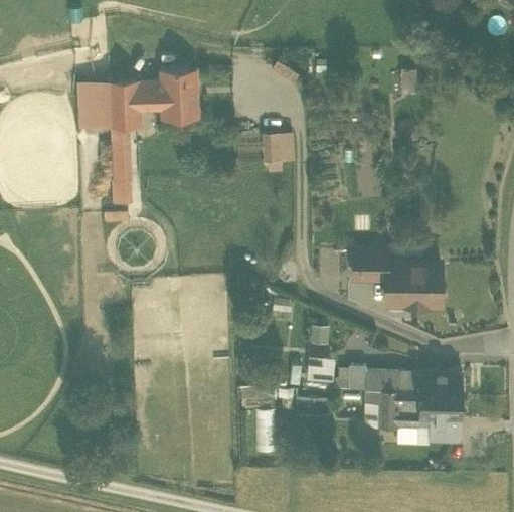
[(162,101),(162,120),(197,118),(195,69),(160,70),(161,81),(162,101)]
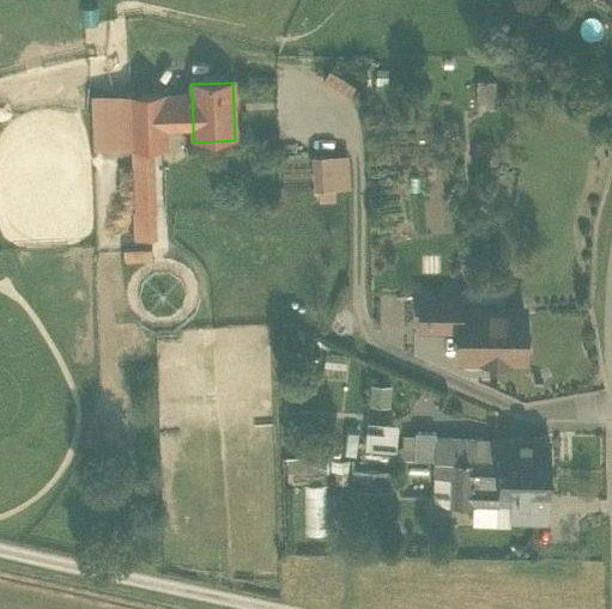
[(131,97),(132,151),(155,150),(164,150),(164,121),(193,120),(192,97),(163,99),(163,96),(131,97)]
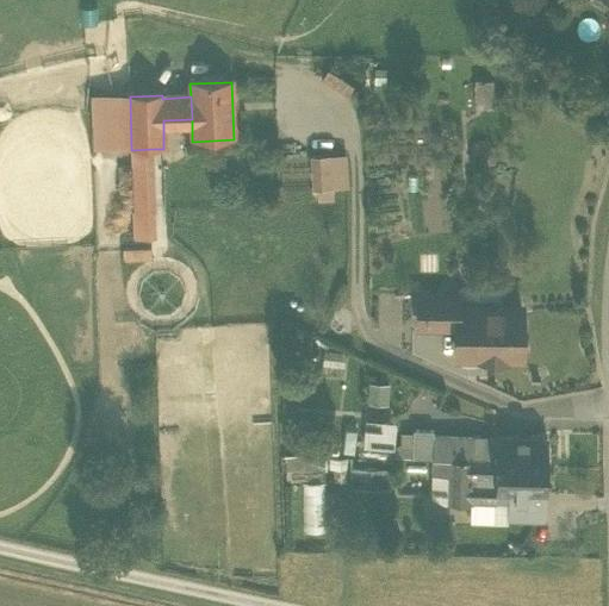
[(131,150),(130,97),(92,98),(94,151),(131,150)]
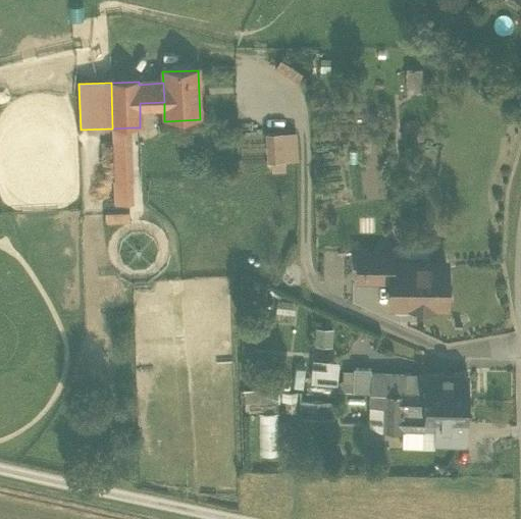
[(132,127),(112,128),(113,145),(126,145),(128,183),(129,205),(134,205),(132,127)]
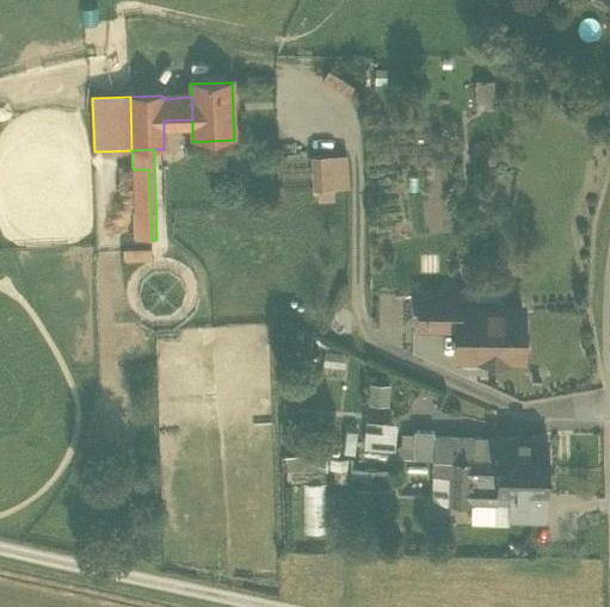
[(350,191),(347,156),(312,159),(314,192),(316,192),(318,204),(334,203),(334,191),(350,191)]
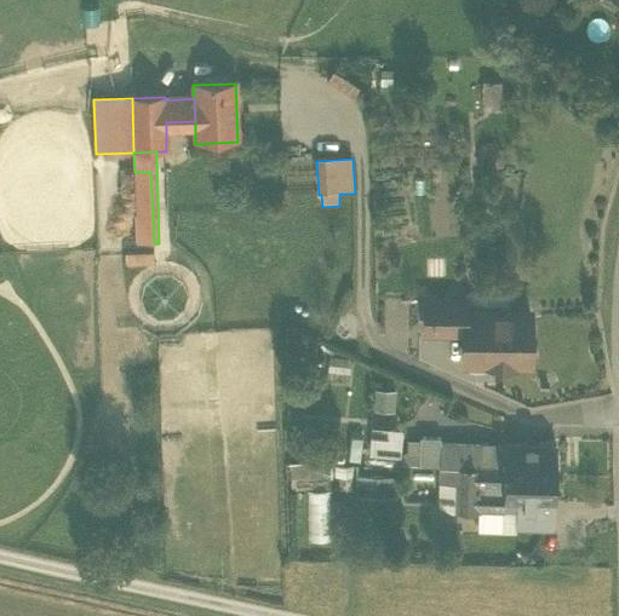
[(135,172),(137,217),(153,217),(150,172),(135,172)]
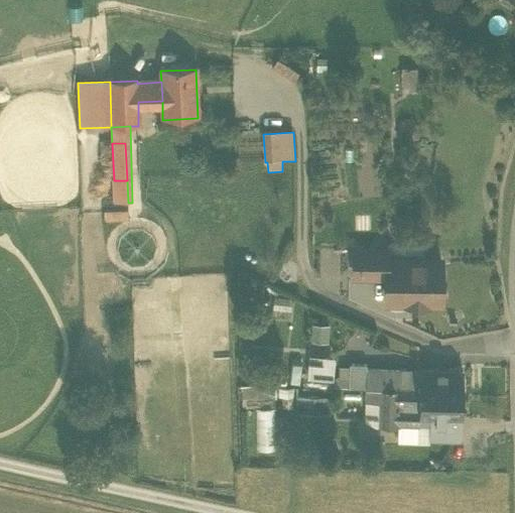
[(128,203),(127,180),(114,180),(115,204),(128,203)]
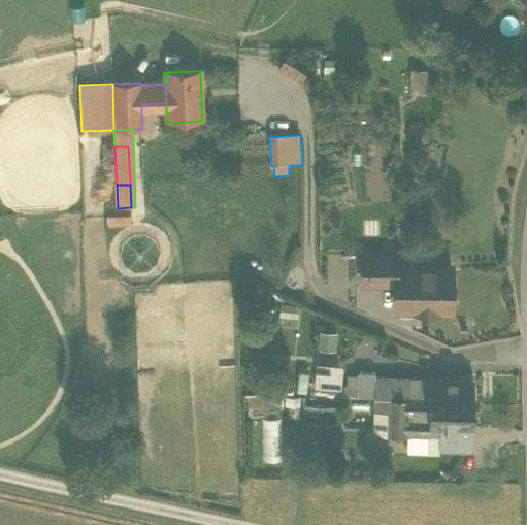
[(131,226),(131,217),(106,218),(106,227),(131,226)]
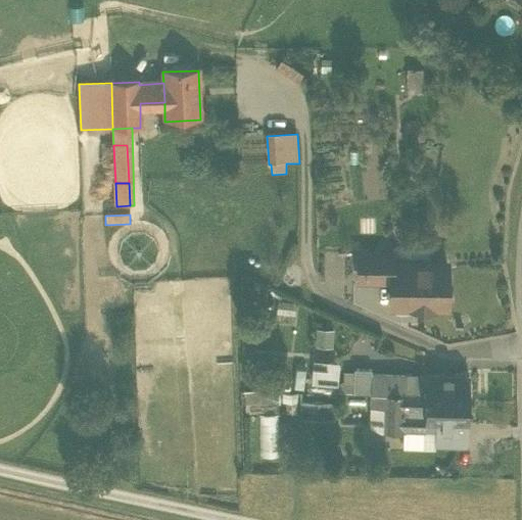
[(359,284),(392,284),(392,267),(393,267),(393,256),(360,256),(359,284)]
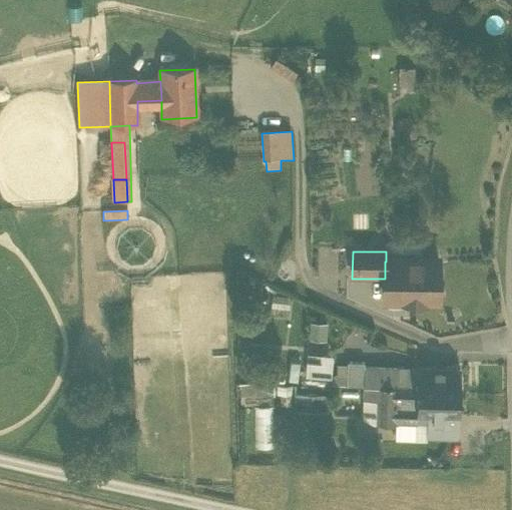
[(426,303),(439,303),(439,262),(386,262),(385,262),(385,279),(384,303),(404,303),(407,300),(423,300),(426,303)]
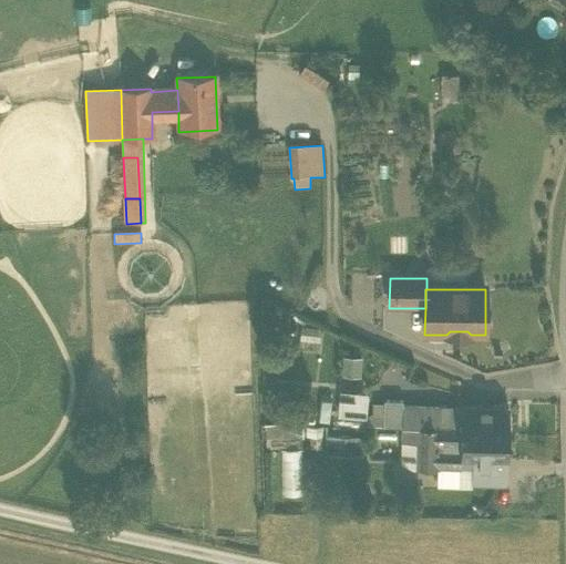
[(300,342),(319,345),(321,331),(301,329),(300,342)]
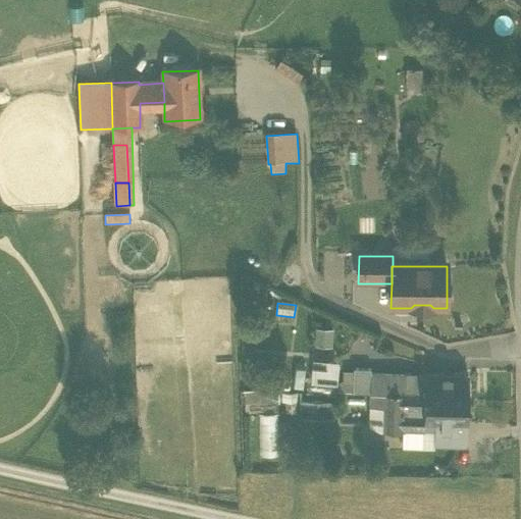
[(315,331),(315,350),(332,350),(333,332),(315,331)]
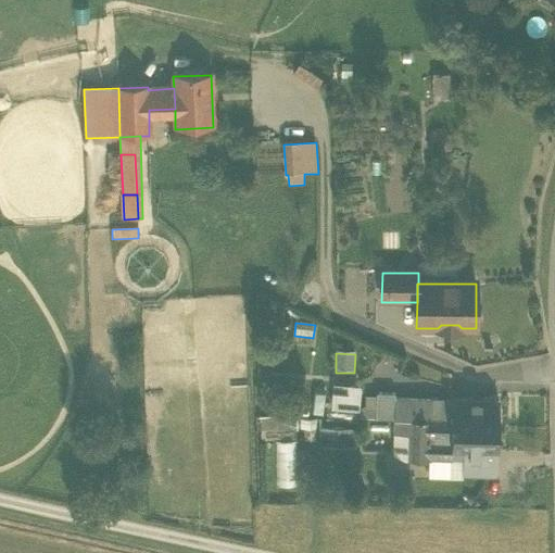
[(333,387),(331,412),(360,415),(362,390),(333,387)]
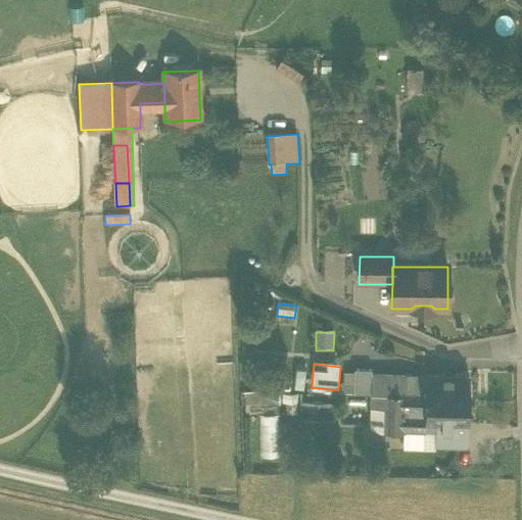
[(371,397),(372,397),(372,386),(372,376),(372,373),(354,372),(354,375),(353,396),(371,397)]
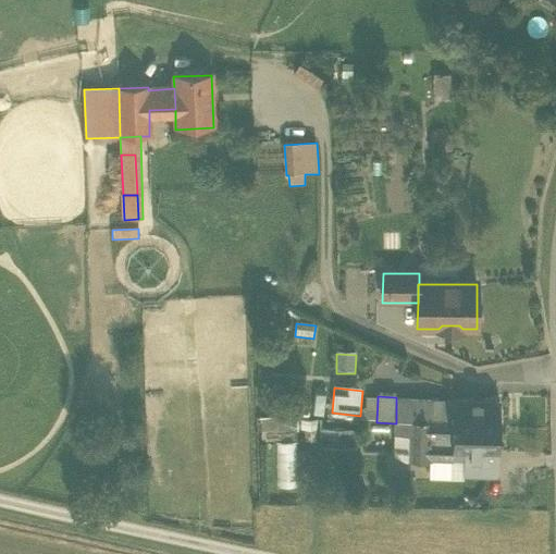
[(377,422),(378,399),(366,399),(366,413),(361,413),(361,422),(377,422)]
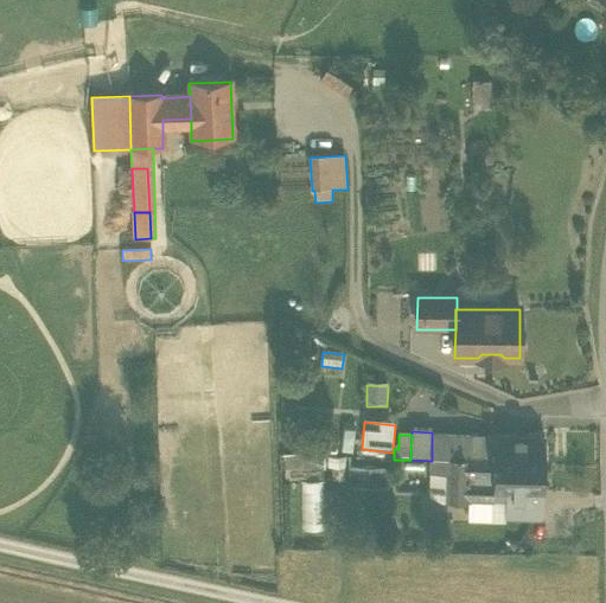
[(447,461),(448,448),(448,436),(432,436),(432,448),(432,461),(446,461),(447,461)]
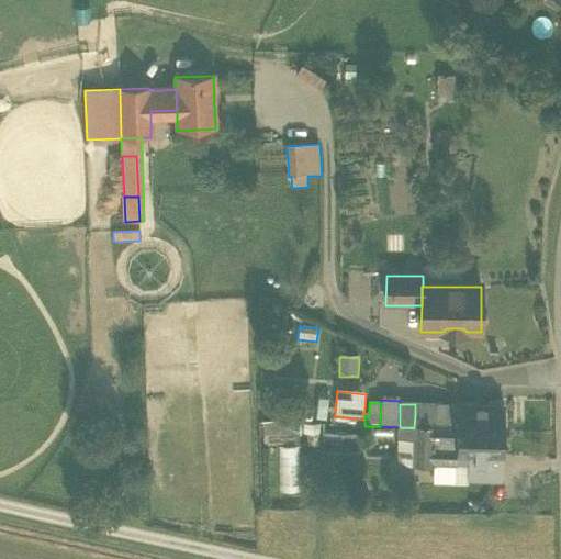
[(436,405),(415,404),(415,415),(436,416),(436,405)]
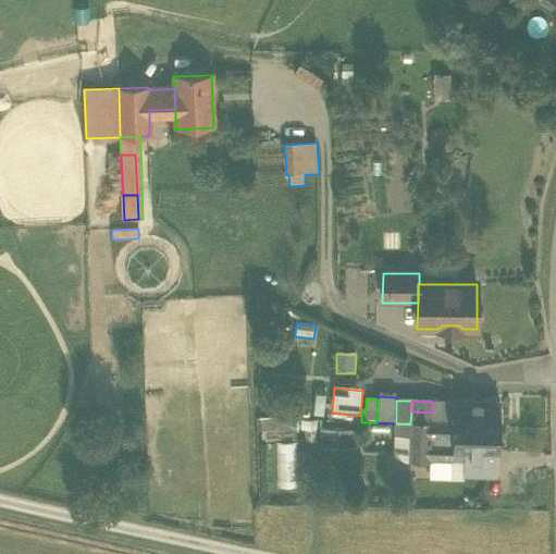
[(432,413),(432,421),(454,421),(454,413),(455,404),(454,402),(432,402),(432,413)]
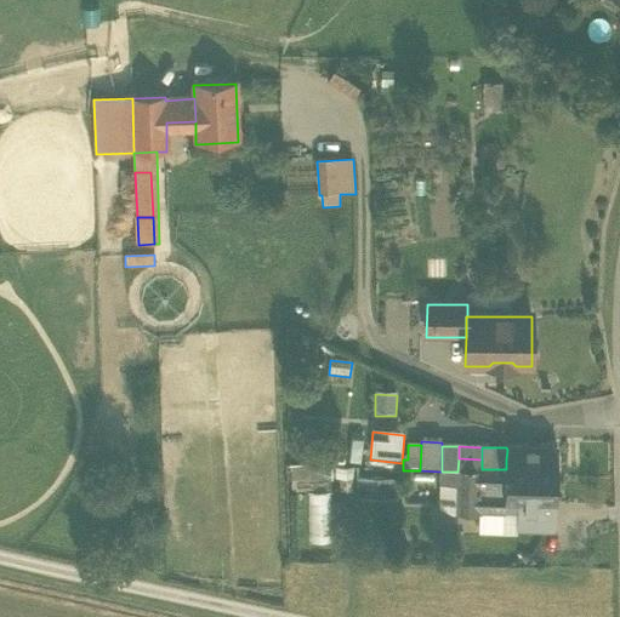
[(556,484),(557,461),(532,460),(532,450),(507,450),(506,460),(506,469),(506,481),(556,484)]
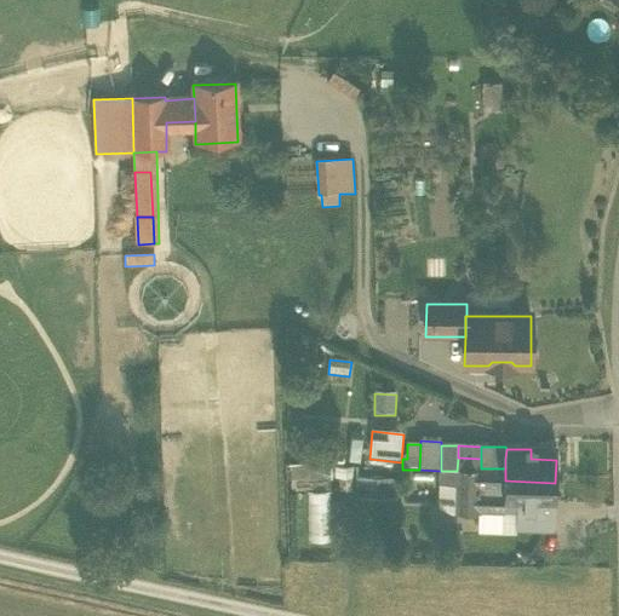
[(556,450),(531,449),(531,459),(556,460),(556,450)]
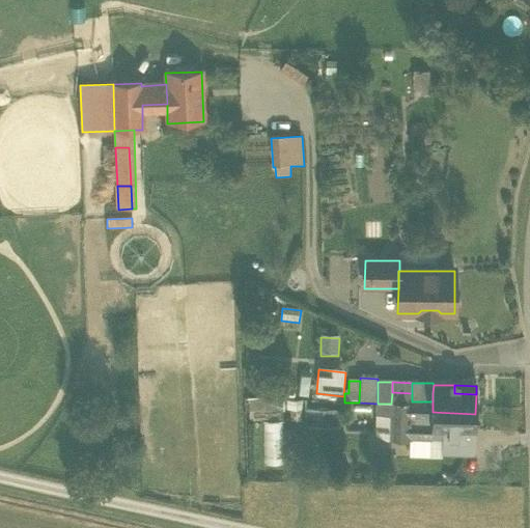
[(412,393),(392,392),(391,404),(412,405),(412,401),(412,393)]
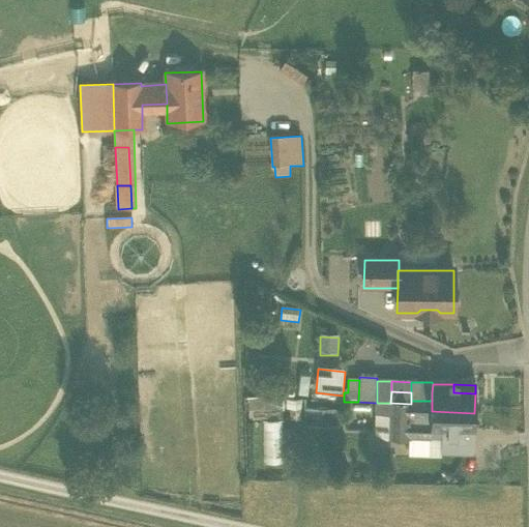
[(432,411),(432,401),(411,401),(411,404),(411,411),(432,411)]
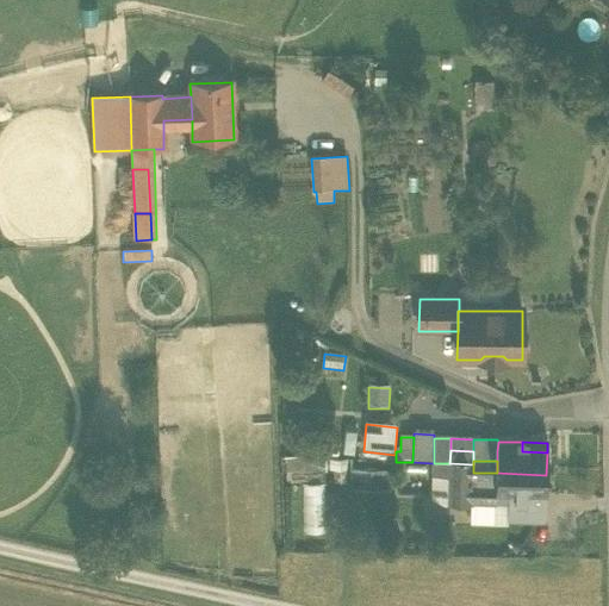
[(433,463),(433,479),(448,479),(448,463),(434,463),(433,463)]
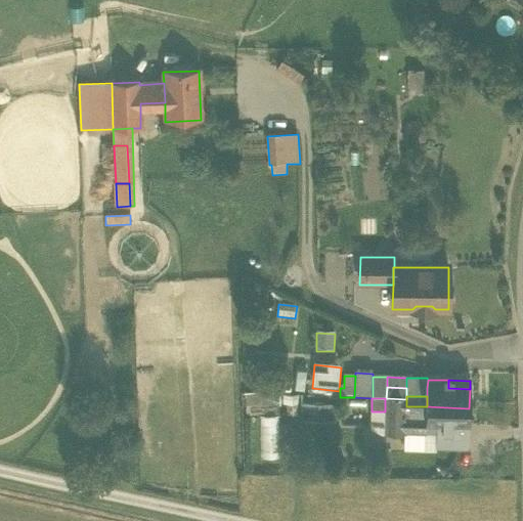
[(406,406),(406,399),(386,398),(385,398),(385,411),(385,436),(405,436),(405,434),(406,406)]
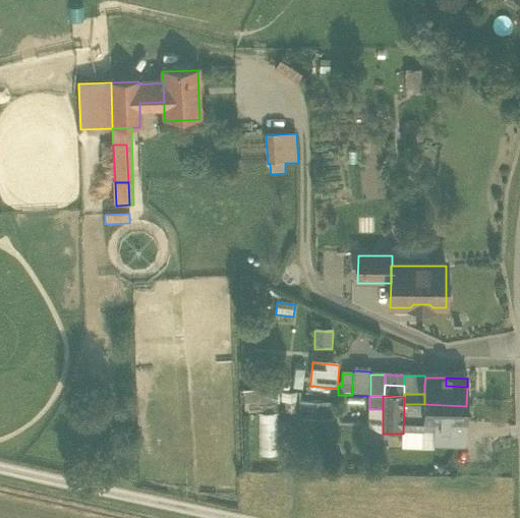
[(300,402),(300,419),(334,419),(334,402),(300,402)]
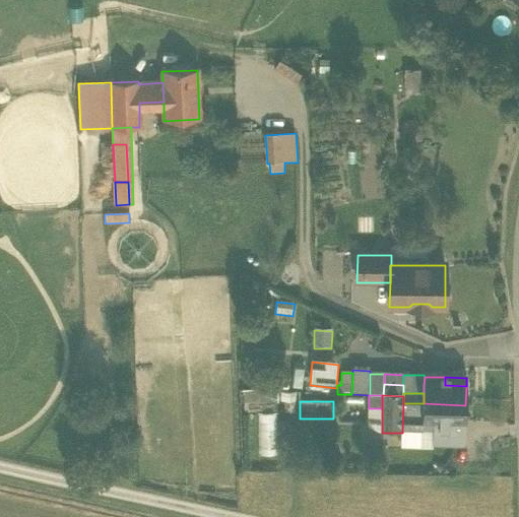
[(465,425),(465,405),(424,403),(403,403),(402,431),(434,432),(455,433),(455,432),(455,425),(461,425),(465,425)]
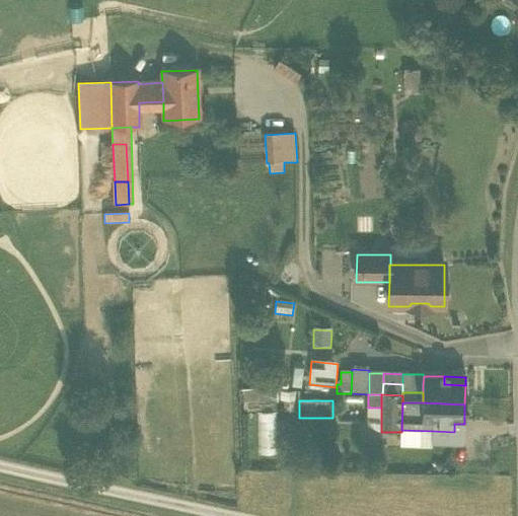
[(376,431),(381,432),(381,408),(368,408),(368,428),(376,431)]
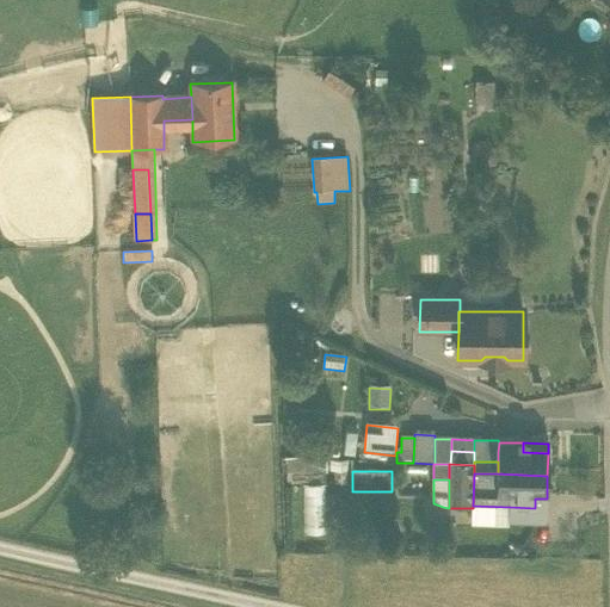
[(305,485),(307,536),(325,534),(322,484),(305,485)]
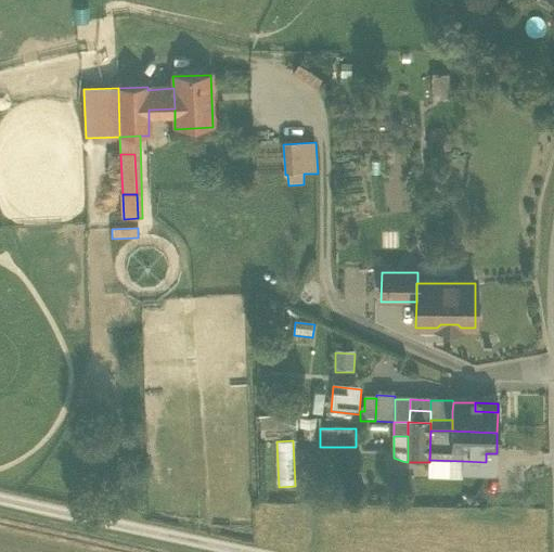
[(429,460),(429,462),(429,480),(463,480),(462,476),(463,461),(429,460)]
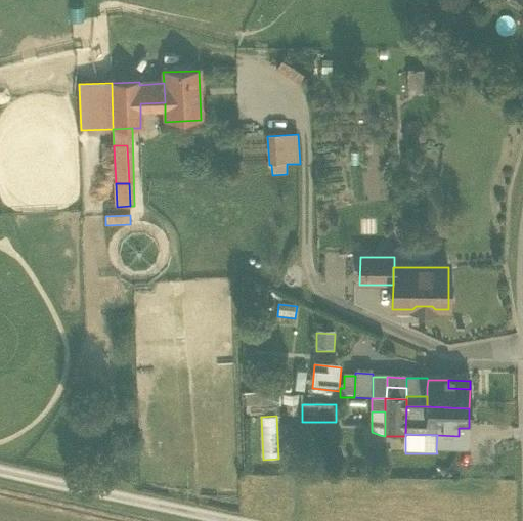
[(436,449),(465,450),(465,435),(459,435),(459,436),(437,435),(436,449)]
